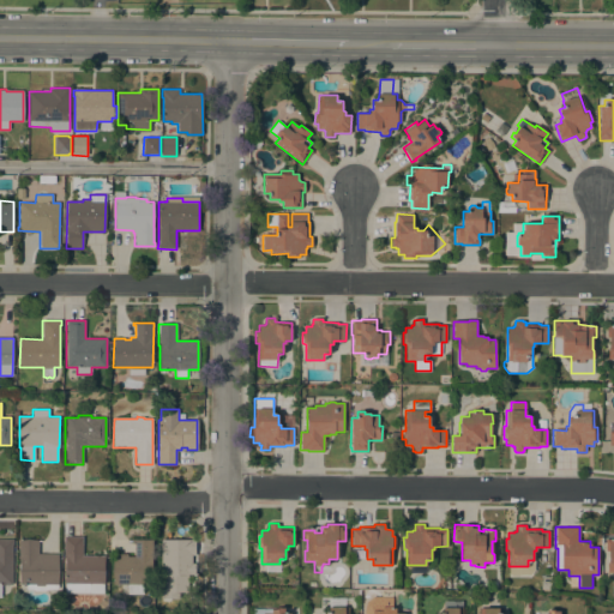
[(83,555),(107,555),(107,558),(104,558),(104,583),(103,583),(103,593),(65,594),(65,558),(64,558),(64,536),(82,536),(83,555)]
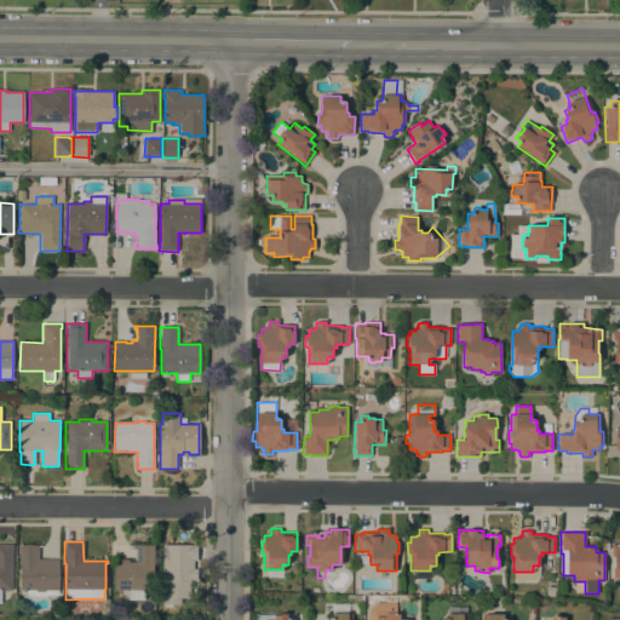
[(0,544),(13,544),(13,550),(12,550),(12,590),(0,590),(0,544)]
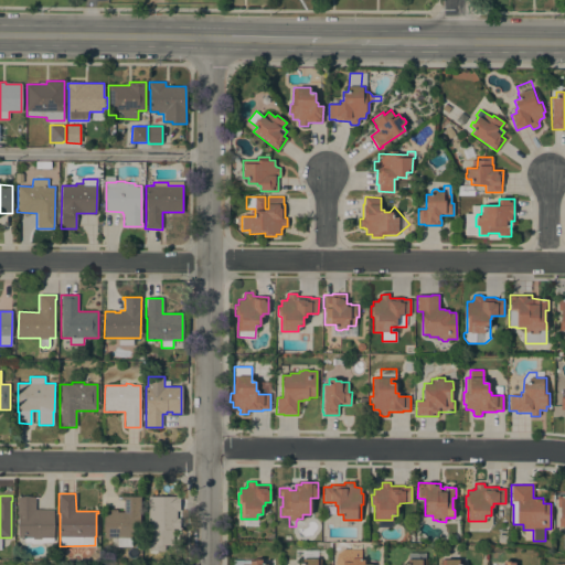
[(124,499),(123,499),(120,499),(120,496),(140,497),(139,537),(131,537),(131,547),(117,547),(117,537),(104,537),(105,510),(117,510),(117,512),(124,512),(124,499)]
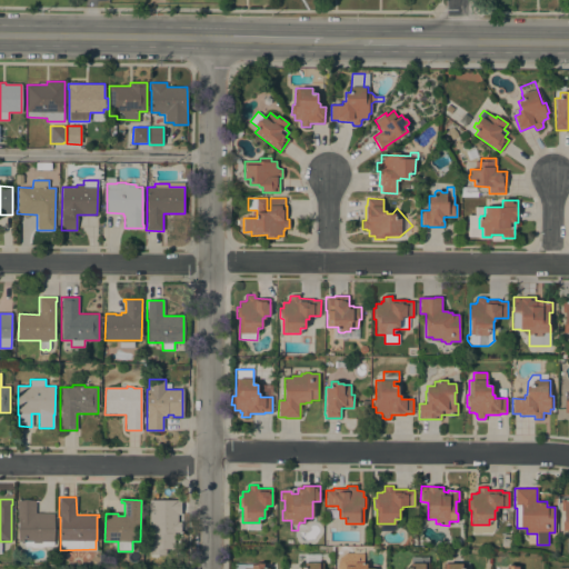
[(182,499),(182,513),(179,513),(178,550),(160,549),(160,557),(152,557),(152,549),(148,549),(148,511),(163,511),(163,499),(182,499)]
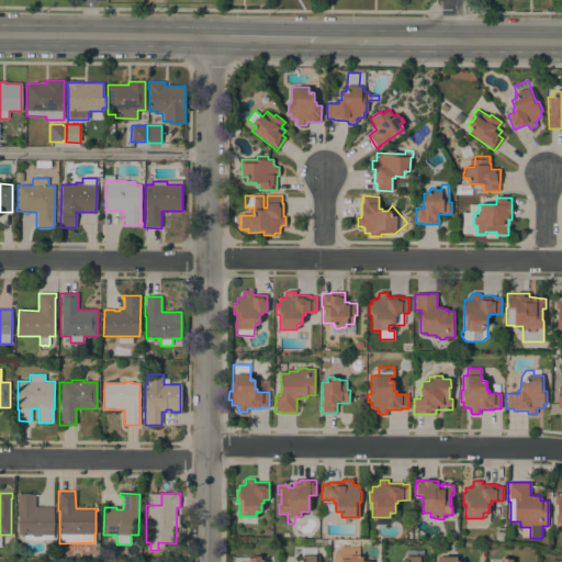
[(53,507),(53,537),(53,539),(51,539),(45,539),(44,539),(43,540),(41,540),(38,541),(33,540),(31,540),(30,539),(29,539),(24,539),(24,535),(18,535),(19,512),(17,512),(17,494),(35,494),(35,507),(53,507)]
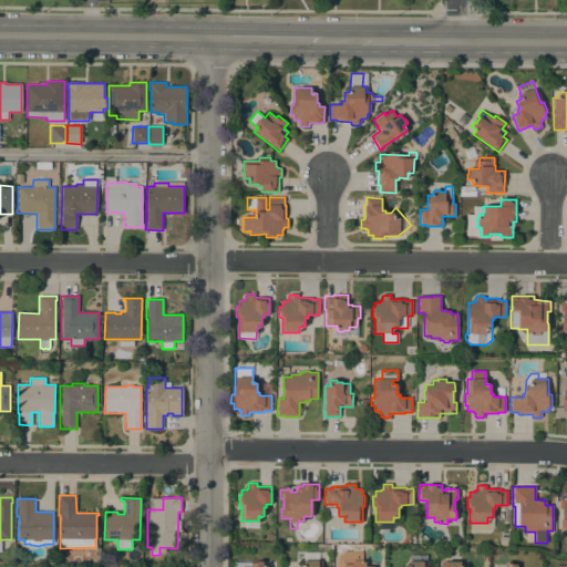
[(509,537),(509,545),(500,544),(500,536),(509,537)]
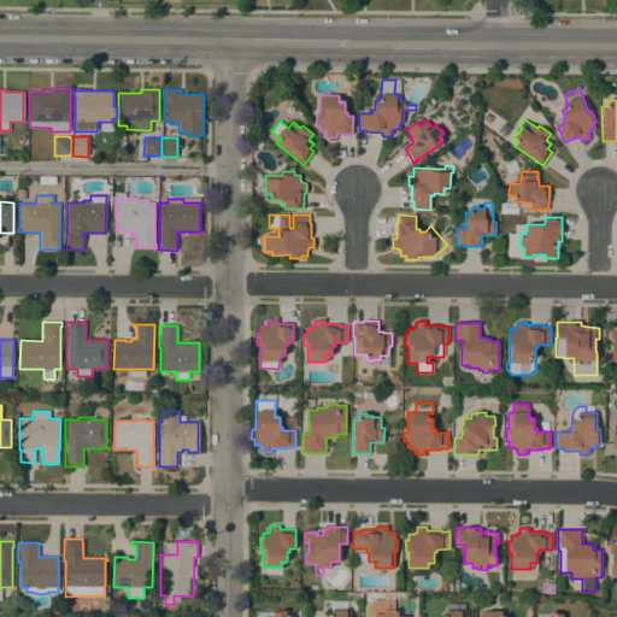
[(394,600),(394,611),(398,611),(398,616),(406,616),(365,616),(365,613),(368,605),(375,599),(394,600)]
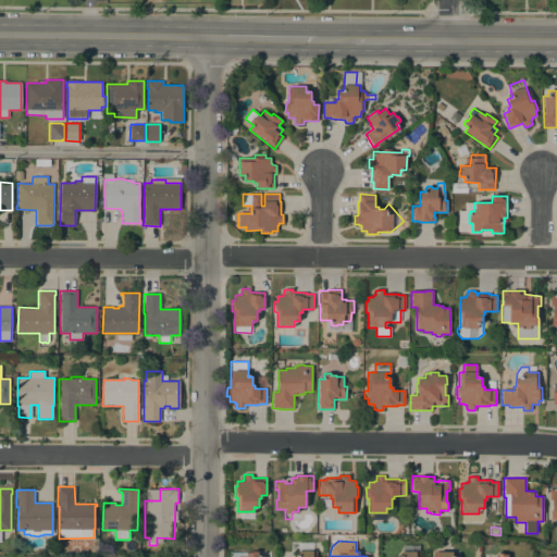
[(419,545),(419,556),(397,556),(401,556),(401,551),(403,551),(403,545),(419,545)]
